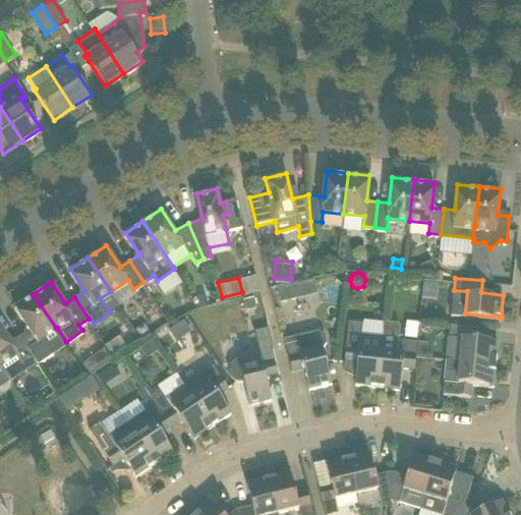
[(277,288),(284,305),(299,299),(292,282),(277,288)]
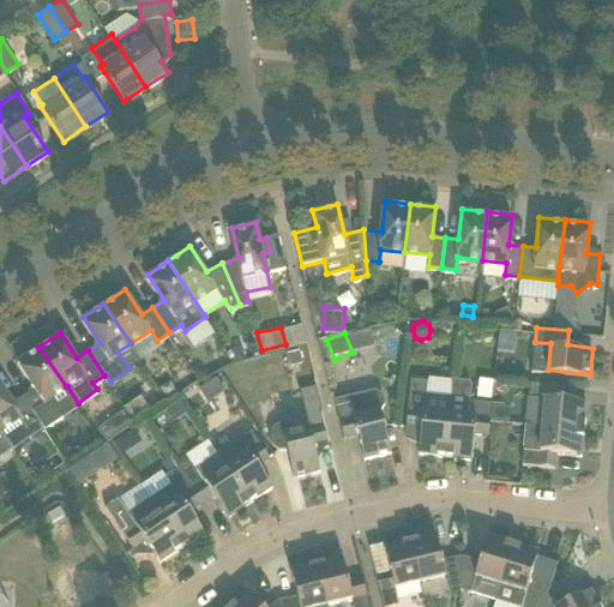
[(246,355),(242,343),(230,347),(234,358),(246,355)]
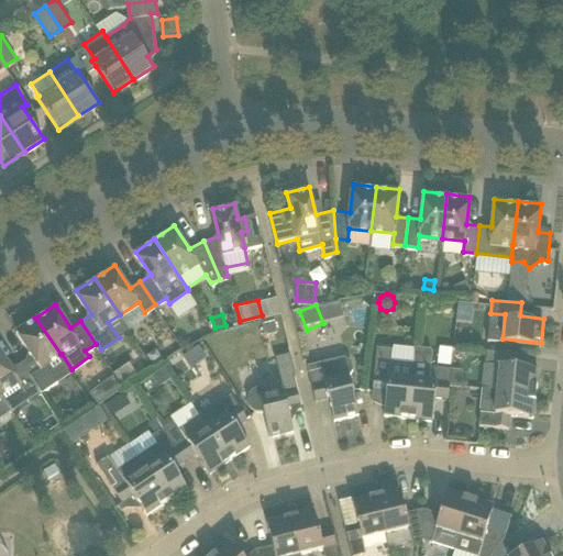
[(58,379),(47,363),(61,354),(35,318),(17,330),(32,353),(21,360),(36,384),(37,382),(42,390),(58,379)]
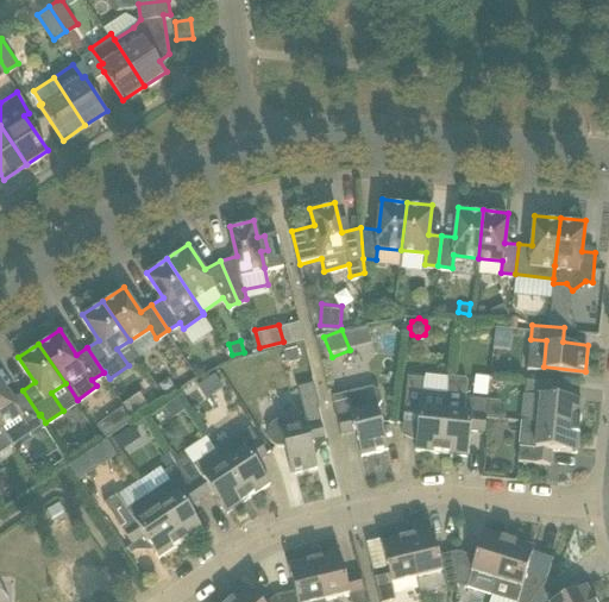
[(300,357),(296,344),(284,346),(288,361),(300,357)]
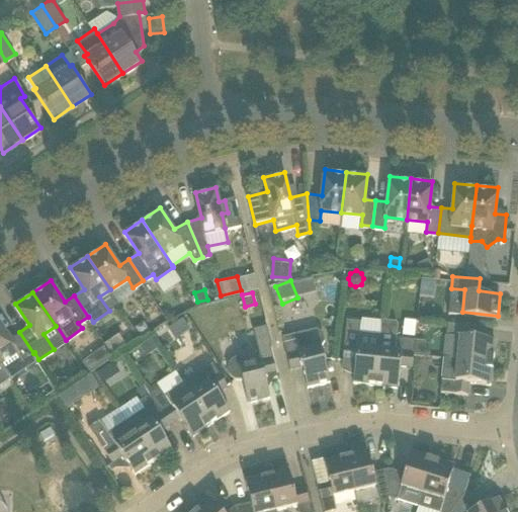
[(183,316),(169,325),(176,335),(190,326),(183,316)]
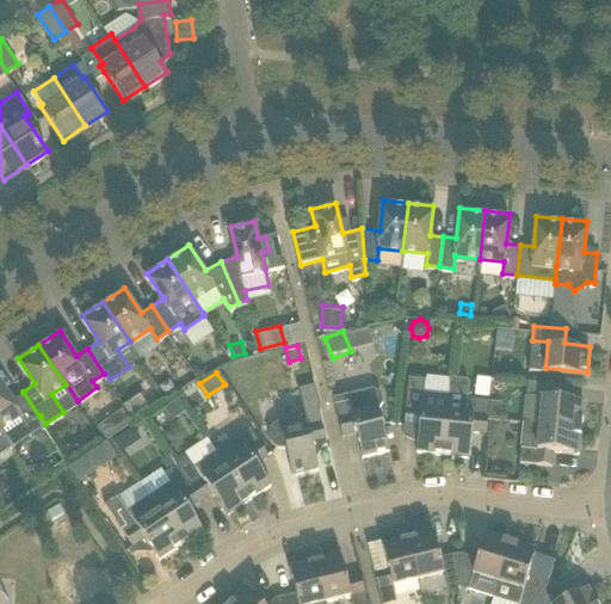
[(420,423),(417,449),(443,451),(449,392),(425,390),(426,375),(411,374),(406,421),(420,423)]
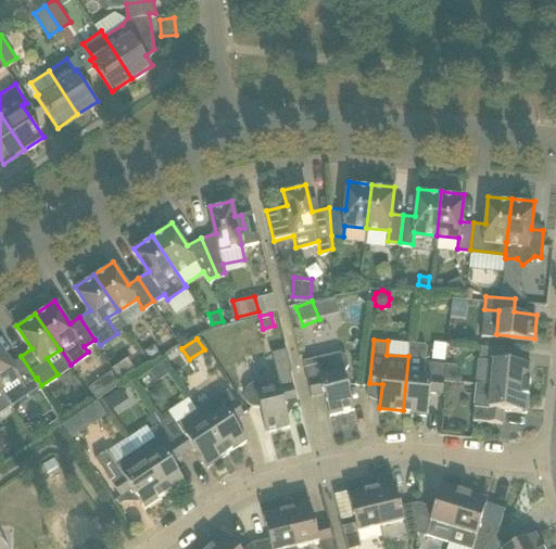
[(403,410),(427,412),(429,390),(443,391),(446,361),(426,359),(427,345),(426,342),(409,340),(408,356),(403,410)]
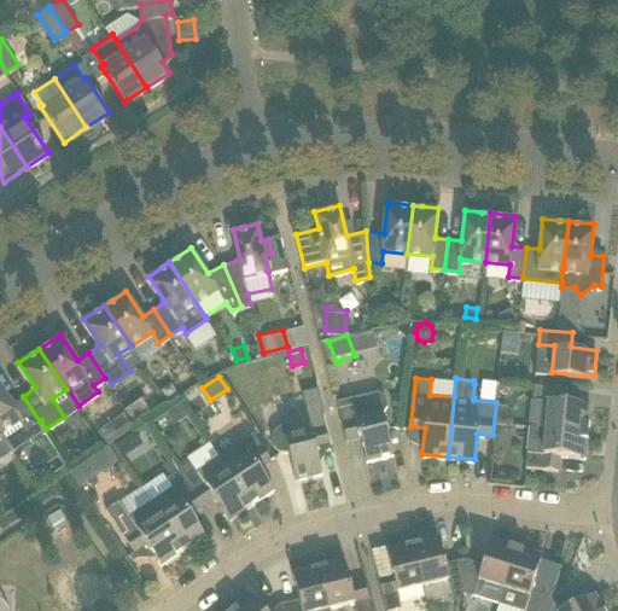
[(179,391),(173,383),(169,382),(161,387),(168,397),(179,391)]
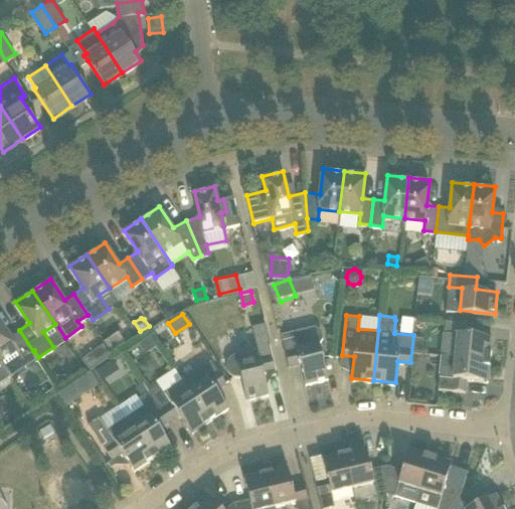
[(490,357),(493,335),(471,333),(472,321),(471,321),(450,319),(445,318),(442,352),(490,357)]
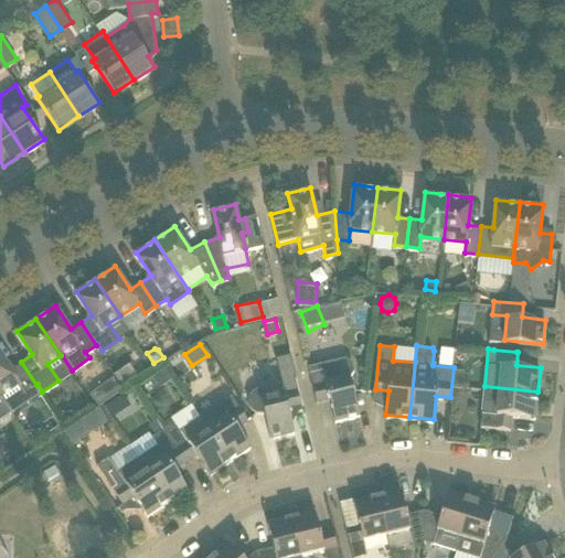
[(11,368),(0,351),(0,393),(1,395),(20,383),(25,392),(36,385),(21,362),(11,368)]
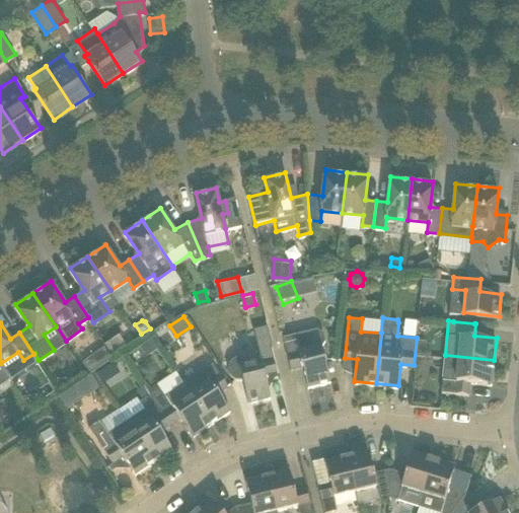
[(330,380),(321,345),(325,339),(324,331),(317,326),(283,335),(291,367),(303,364),(308,385),(330,380)]
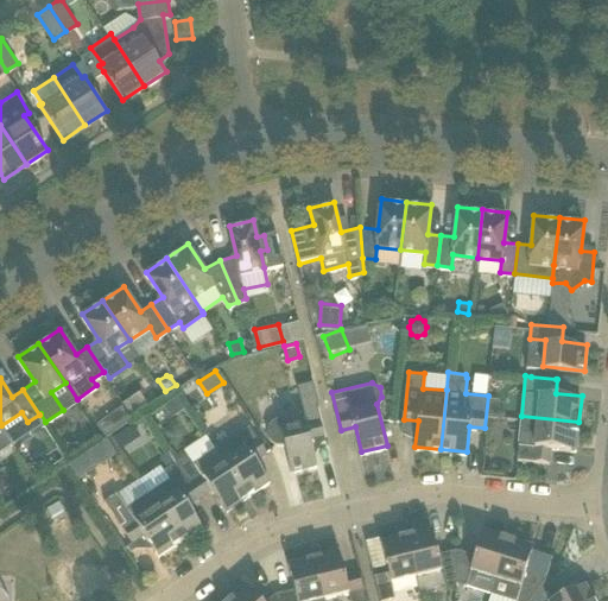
[(324,434),(317,403),(303,406),(306,422),(296,425),(292,419),(286,415),(279,415),(272,418),(268,423),(268,429),(270,436),(272,440),(276,442),(284,443),(291,469),(317,462),(311,437),(324,434)]
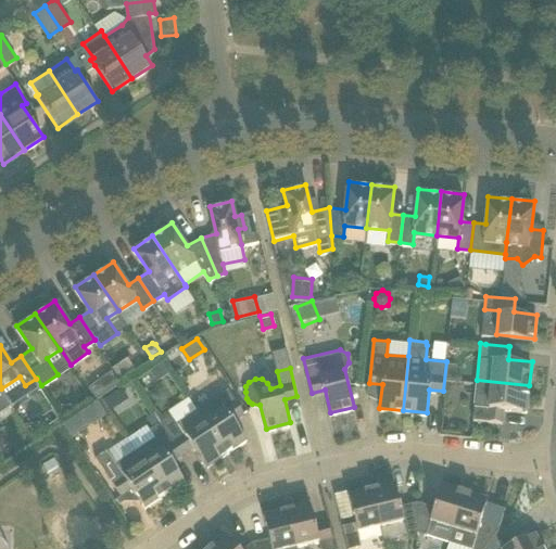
[(108,388),(99,377),(88,385),(97,397),(108,388)]
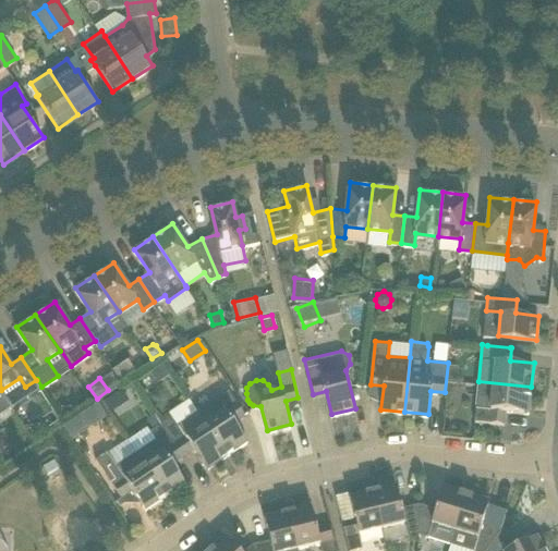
[(474,418),(504,421),(506,408),(529,411),(531,387),(478,381),(474,418)]
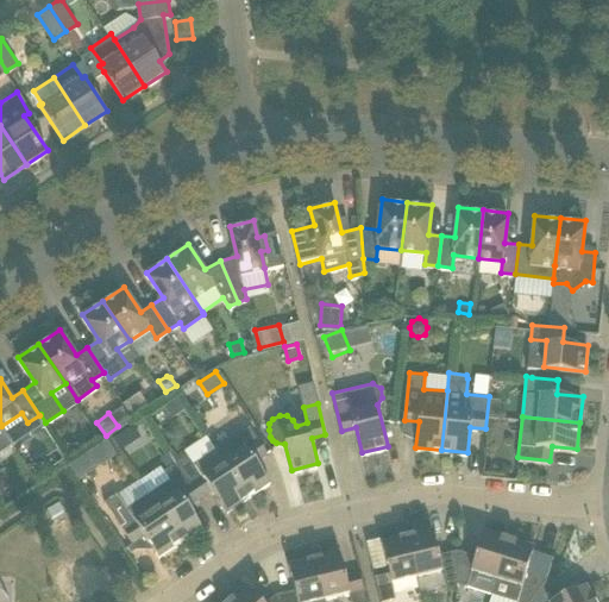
[(249,424),(237,432),(215,446),(248,495),(270,481),(256,459),(267,451),(249,424)]
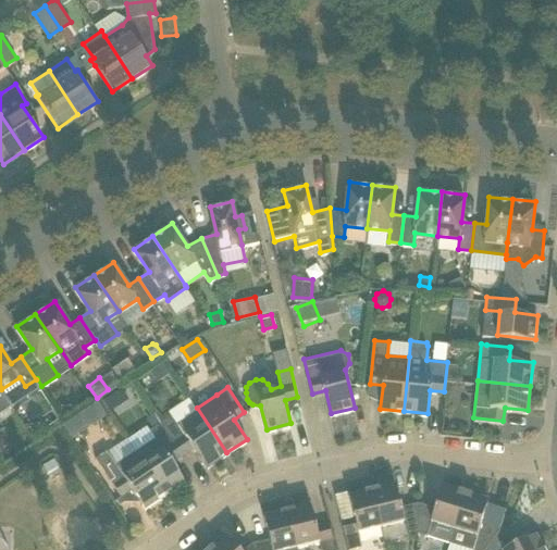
[(98,419),(108,413),(99,399),(89,404),(98,419)]
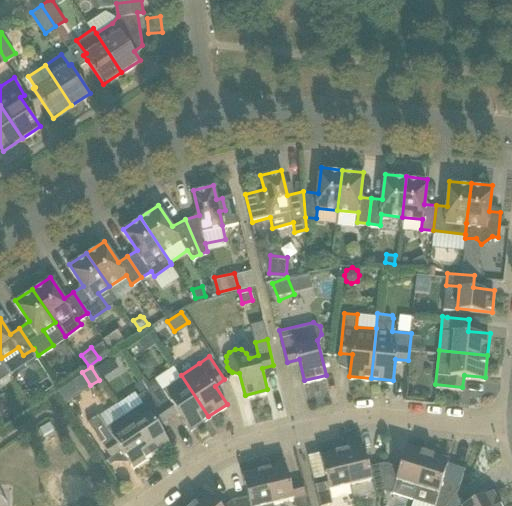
[(178,410),(190,428),(208,416),(181,375),(162,388),(157,381),(147,387),(168,417),(178,410)]
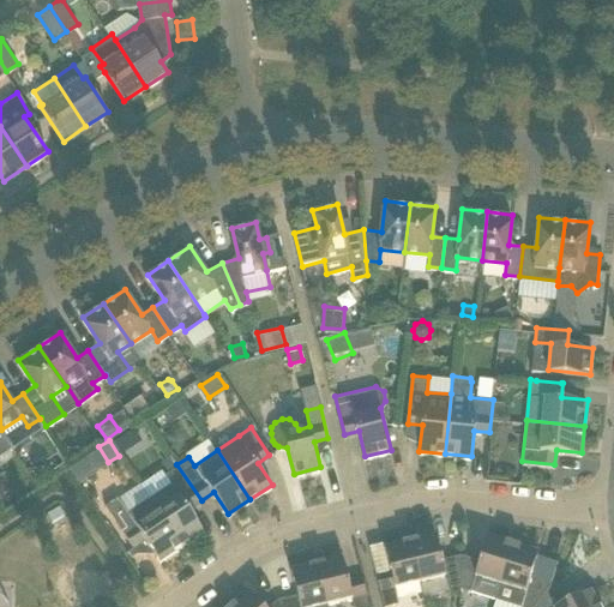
[(204,529),(190,508),(202,500),(176,464),(164,472),(170,481),(149,496),(182,545),(204,529)]
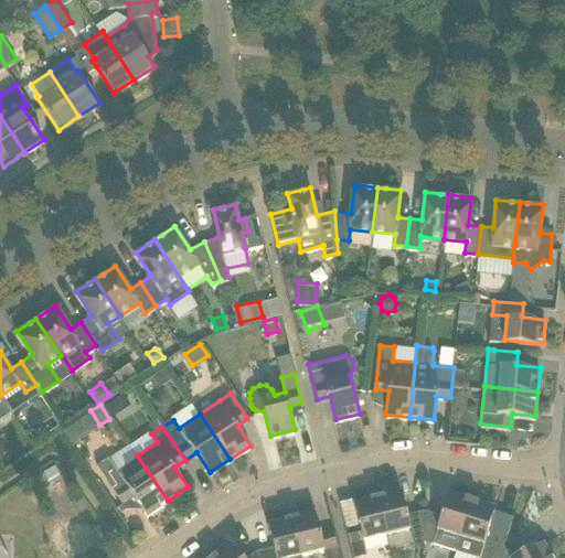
[(109,454),(97,463),(124,502),(134,494),(147,514),(168,501),(137,455),(128,442),(109,454)]
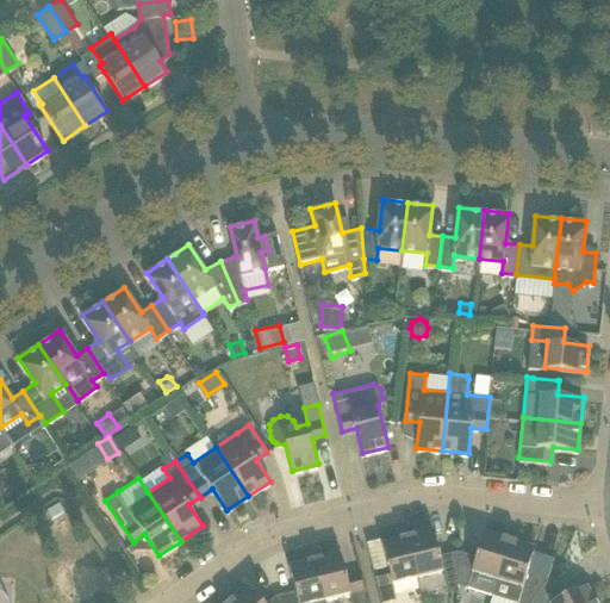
[(440,553),(434,528),(408,534),(418,574),(443,569),(446,584),(456,582),(459,548),(440,553)]
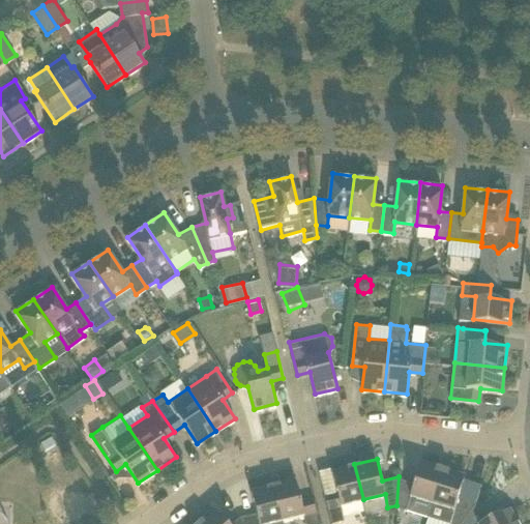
[(443,467),(421,460),(414,482),(399,476),(396,505),(406,508),(428,516),(443,467)]
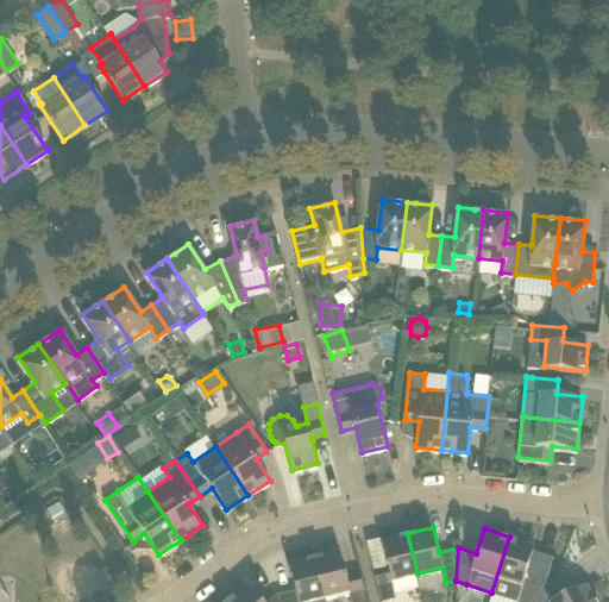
[(374,568),(382,600),(395,596),(391,581),(418,574),(407,533),(382,540),(388,564),(374,568)]
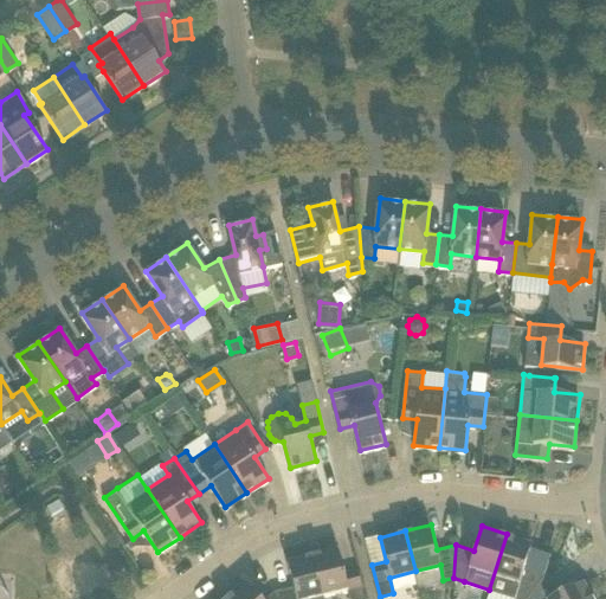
[(489,590),(514,597),(520,598),(524,598),(545,572),(524,566),(532,541),(507,534),(489,590)]
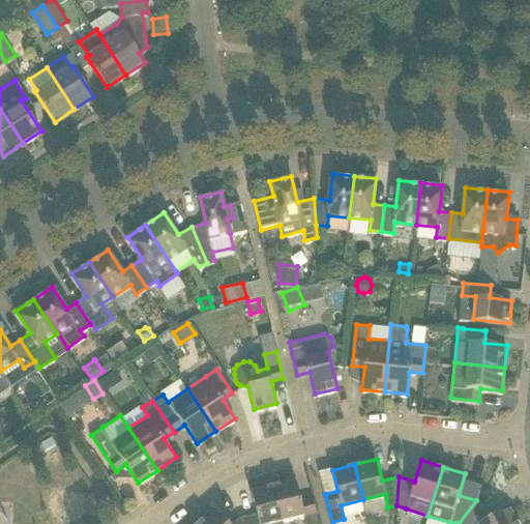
[(305,523),(320,523),(313,497),(301,500),(296,478),(273,484),(283,519),(303,514),(305,523)]
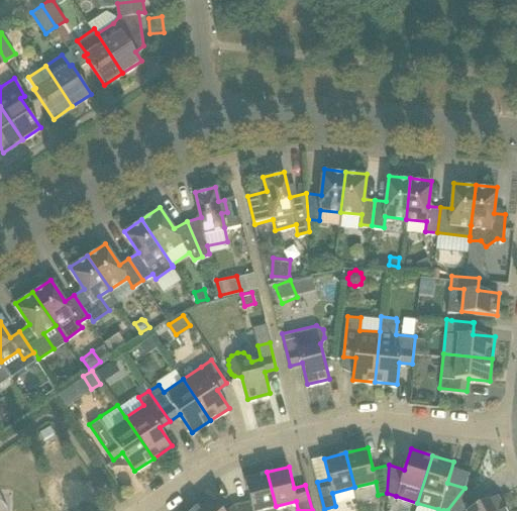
[(267,472),(245,477),(250,499),(235,502),(239,510),(277,510),(276,506),(267,472)]
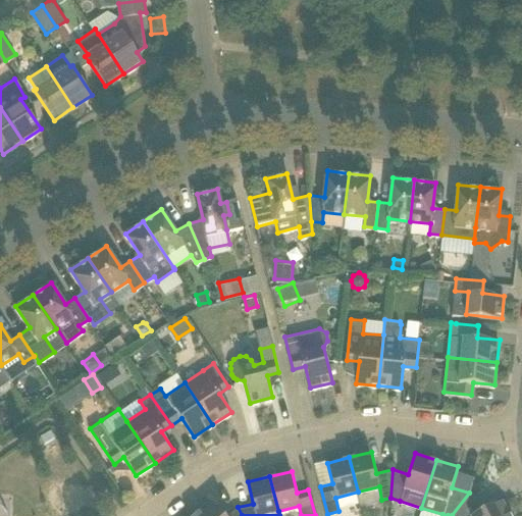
[(511,515),(502,499),(483,509),(475,495),(469,493),(452,515),(511,515)]
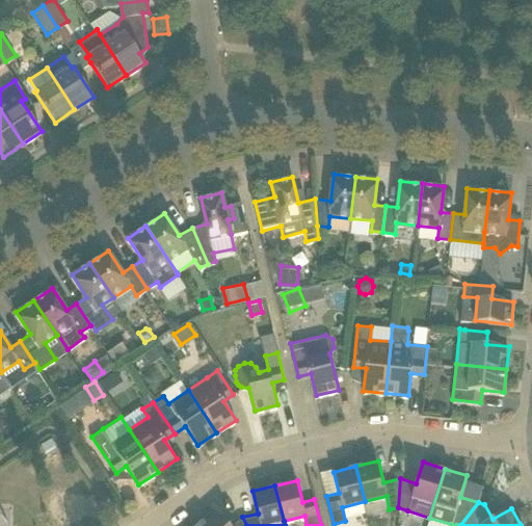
[(246,525),(242,517),(240,517),(230,525),(229,525),(215,509),(197,524),(198,525),(246,525)]
